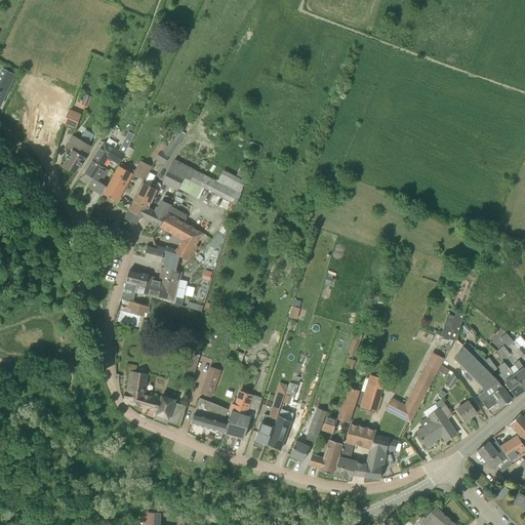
[(0,104),(1,105),(15,74),(2,68),(0,72),(0,104)]
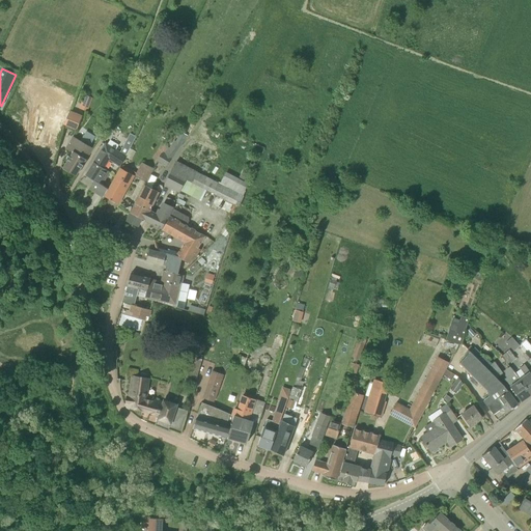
[(92,99),(85,95),(80,109),(87,112),(92,99)]
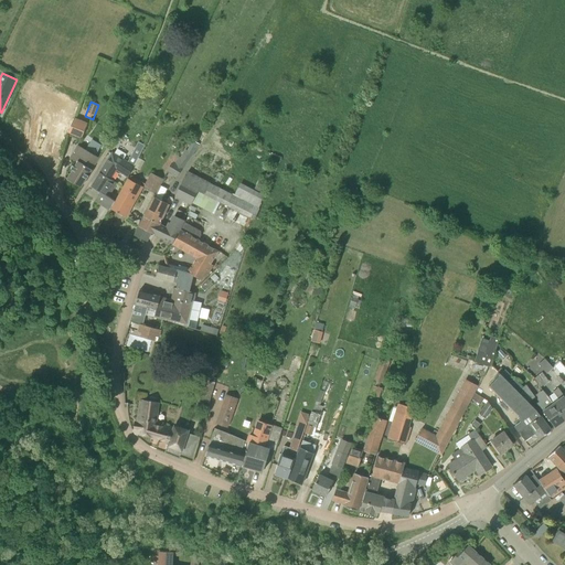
[(81,138),(87,123),(74,117),(67,132),(81,138)]
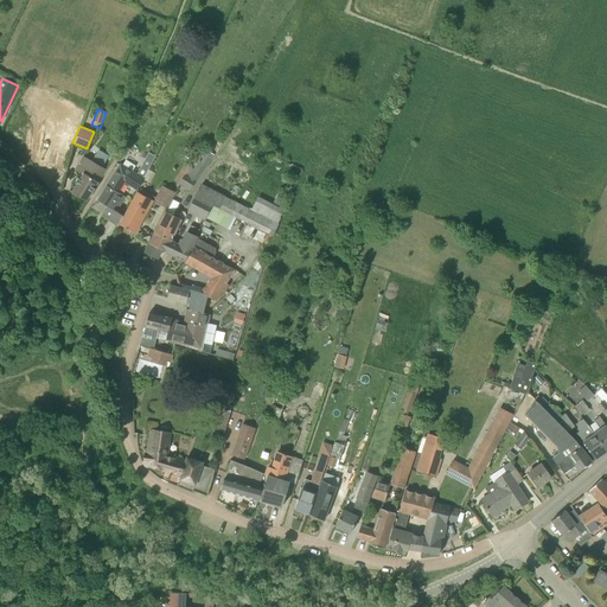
[(216,154),(208,148),(196,167),(186,163),(174,178),(179,180),(178,183),(190,192),(216,154)]
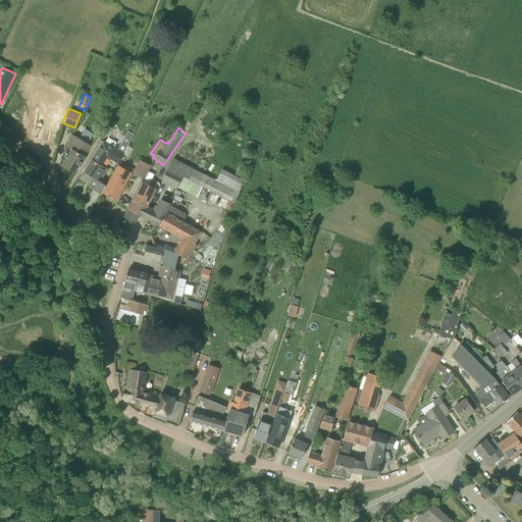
[(74,172),(91,145),(71,134),(65,145),(72,149),(62,165),(74,172)]
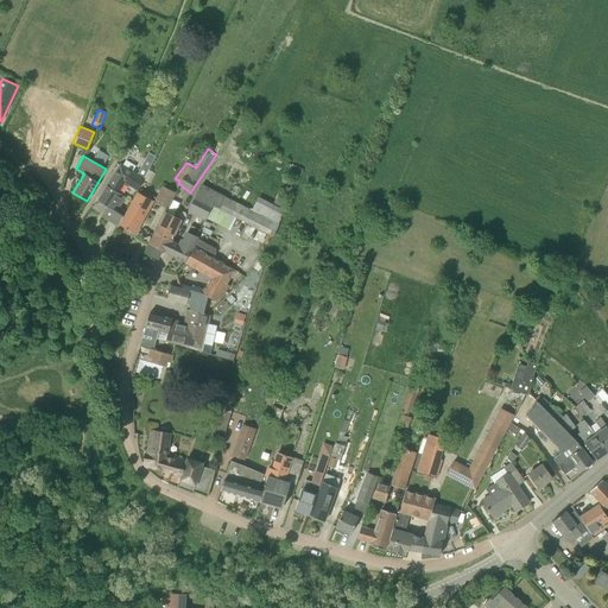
[(260,194),(253,208),(279,223),(306,168),(293,162),(276,201),(260,194)]
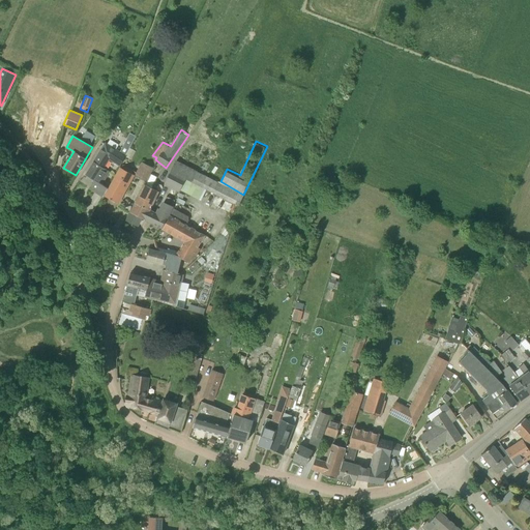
[(125,156),(131,145),(124,142),(119,151),(106,142),(86,174),(95,180),(90,187),(97,193),(109,171),(105,168),(109,160),(119,167),(125,156)]
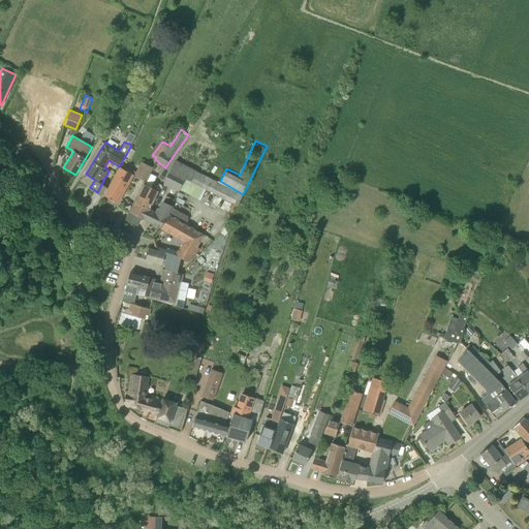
[(176,158),(163,184),(179,190),(190,166),(176,158)]
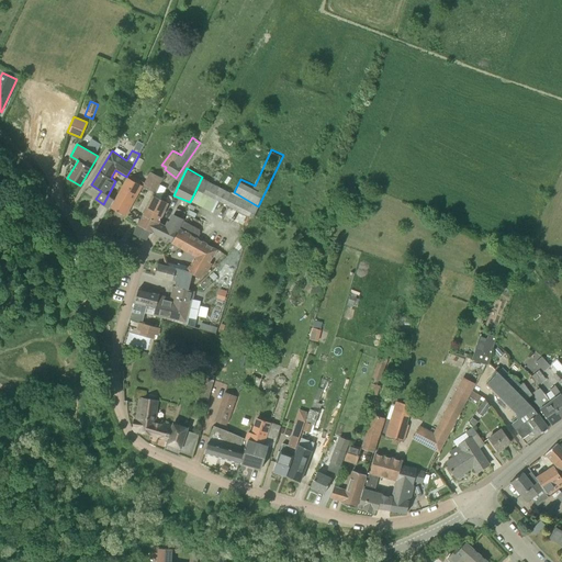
[(155,192),(163,178),(150,171),(143,186),(155,192)]
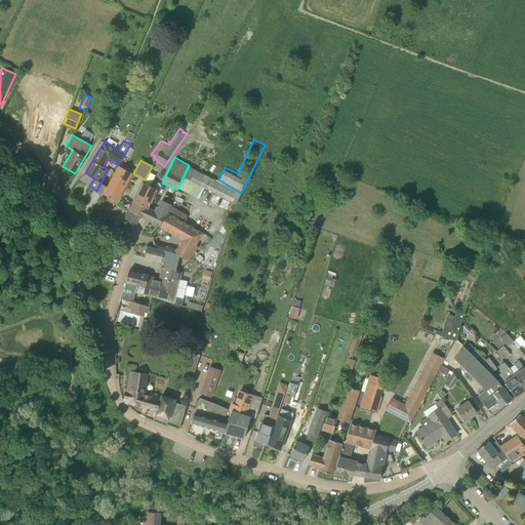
[(115,200),(132,168),(121,162),(103,194),(115,200)]
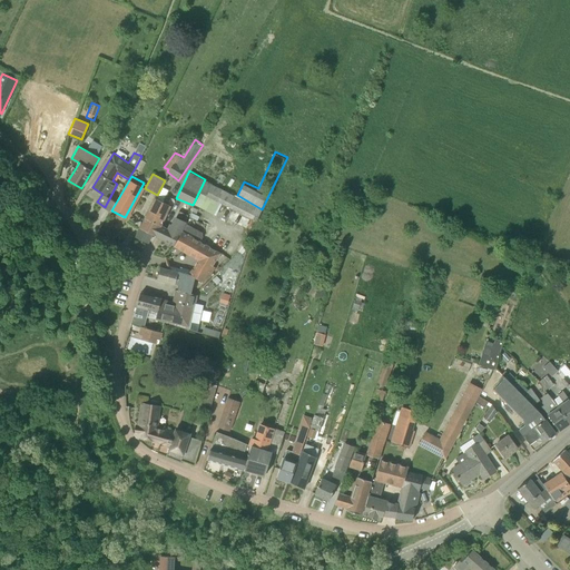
[(161,202),(156,198),(136,236),(147,242),(151,234),(155,236),(170,205),(161,202)]
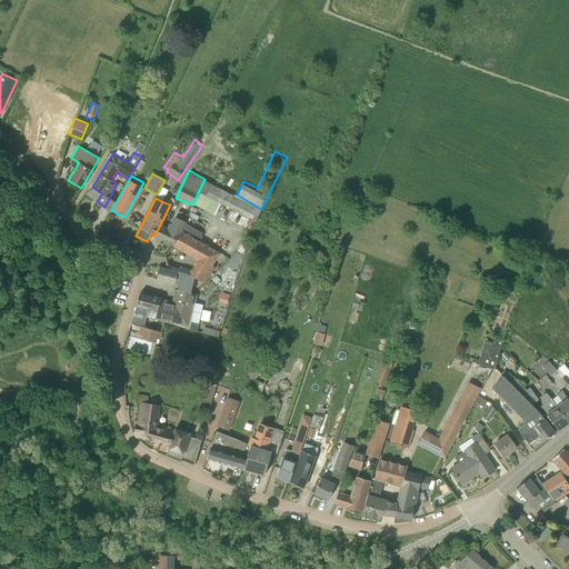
[(175,245),(188,217),(189,216),(179,211),(172,226),(170,225),(163,240),(175,245)]
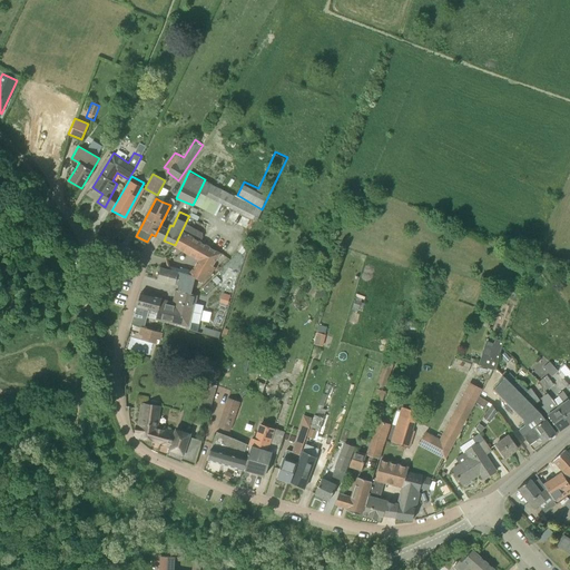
[(186,223),(175,245),(198,258),(190,271),(160,263),(157,279),(179,285),(178,288),(192,292),(196,277),(204,283),(208,275),(210,276),(216,266),(213,265),(222,252),(200,239),(203,237),(203,233),(186,223)]
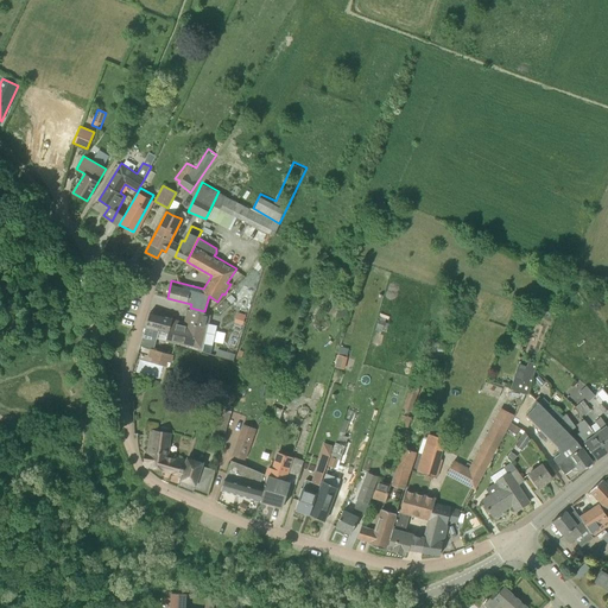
[(201,353),(210,316),(203,315),(189,311),(184,327),(171,324),(168,334),(165,342),(201,353)]
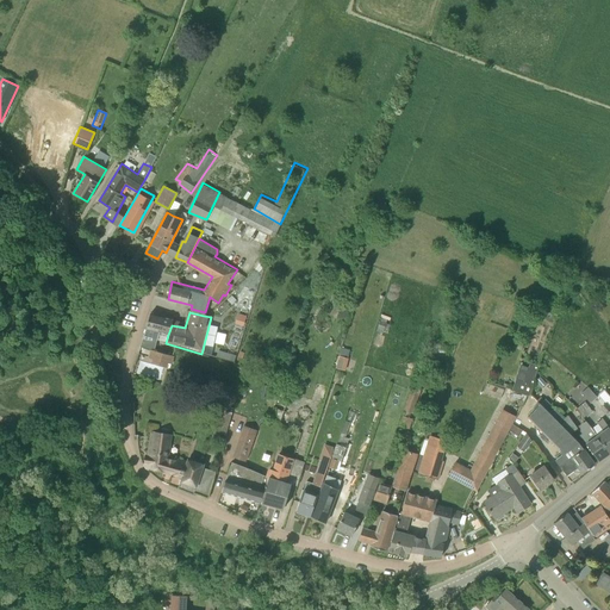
[(238,312),(237,323),(246,324),(247,315),(238,312)]
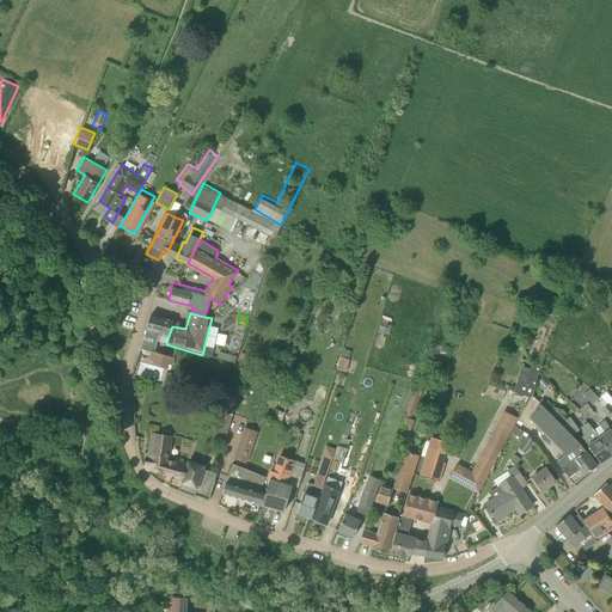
[(172,326),(173,322),(151,316),(141,348),(152,352),(152,343),(153,341),(163,342),(165,335),(169,336),(172,326)]
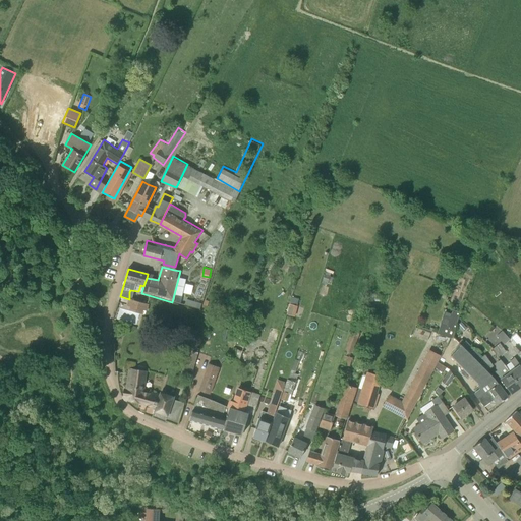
[(287,314),(294,316),(298,300),(292,298),(287,314)]
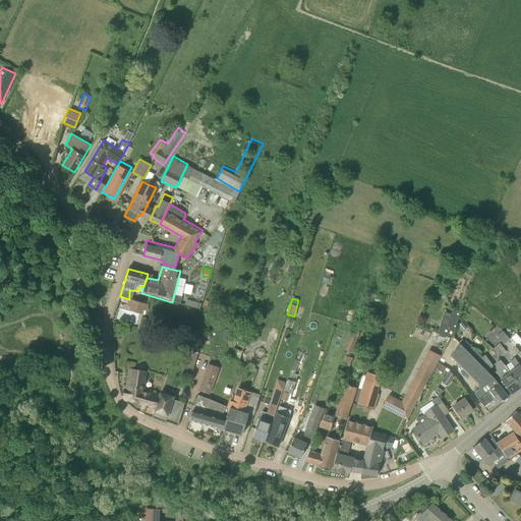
[(147,310),(148,304),(127,299),(126,305),(129,306),(128,310),(141,313),(142,309),(147,310)]
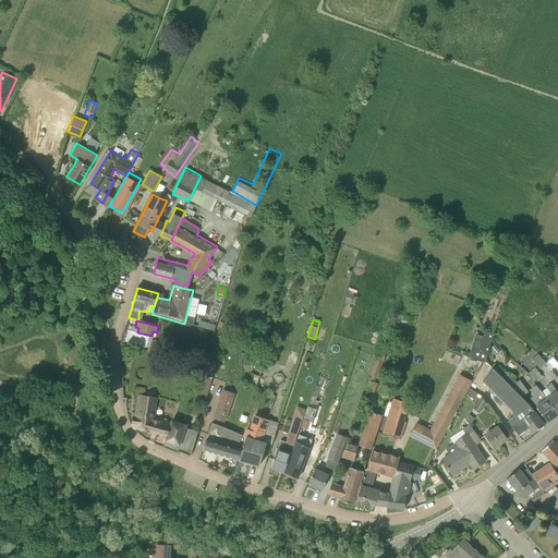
[(487,352),(493,337),(476,331),(472,347),(487,352)]
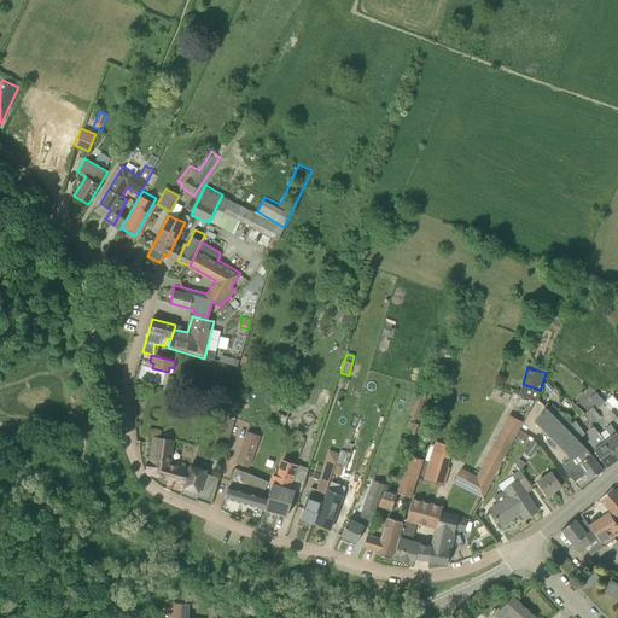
[(285,430),(295,396),(283,392),(273,424),(285,430)]
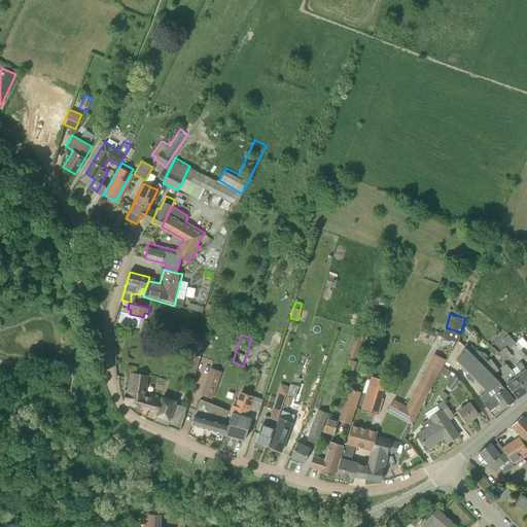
[(356,358),(362,338),(355,335),(348,355),(356,358)]
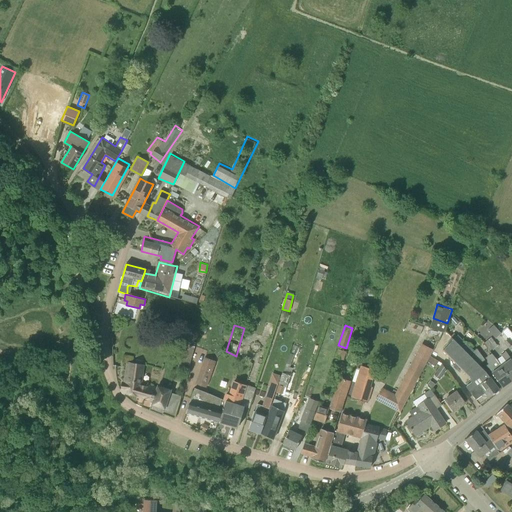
[(495,339),(501,333),(494,325),(488,330),(495,339)]
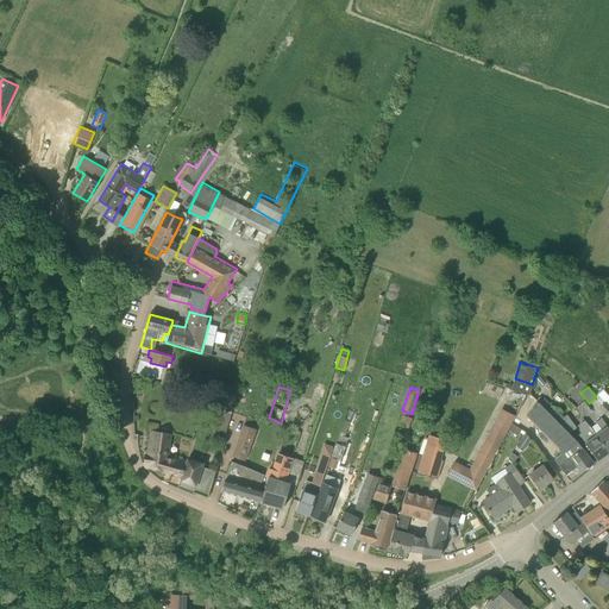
[(545,399),(539,403),(546,410),(551,405),(545,399)]
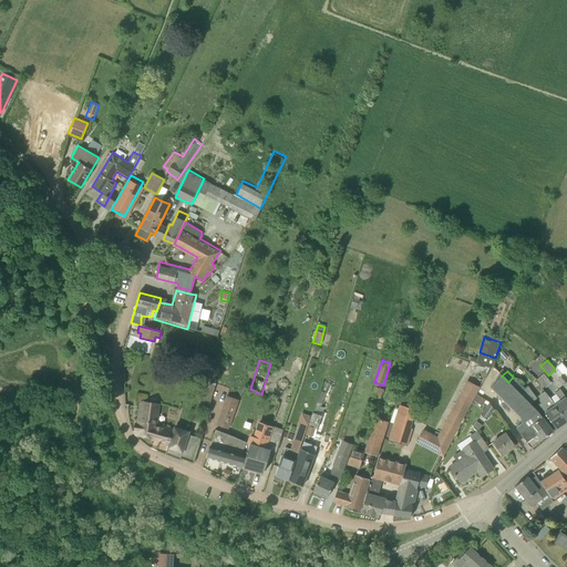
[(542,389),(550,382),(544,373),(535,380),(542,389)]
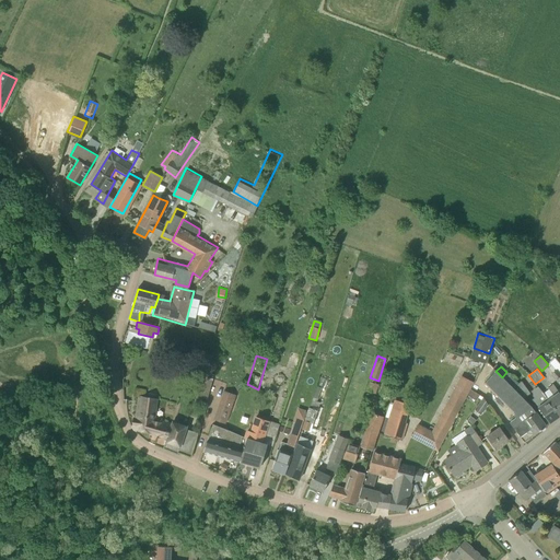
[(523,398),(513,388),(502,377),(496,371),(486,381),(487,382),(486,383),(514,412),(518,408),(522,413),(524,412),(527,417),(535,411),(531,407),(523,398)]
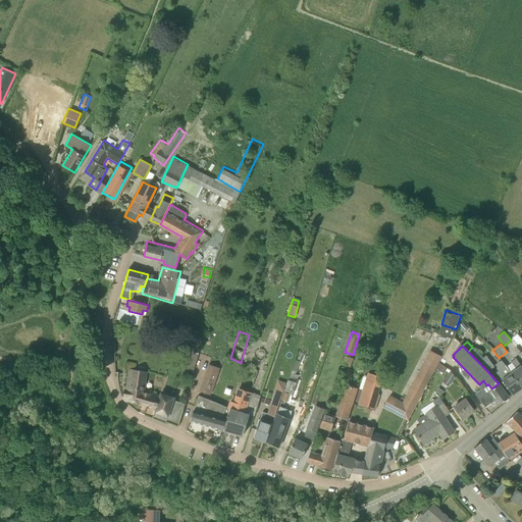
[(487,371),(494,367),(485,356),(478,362),(487,371)]
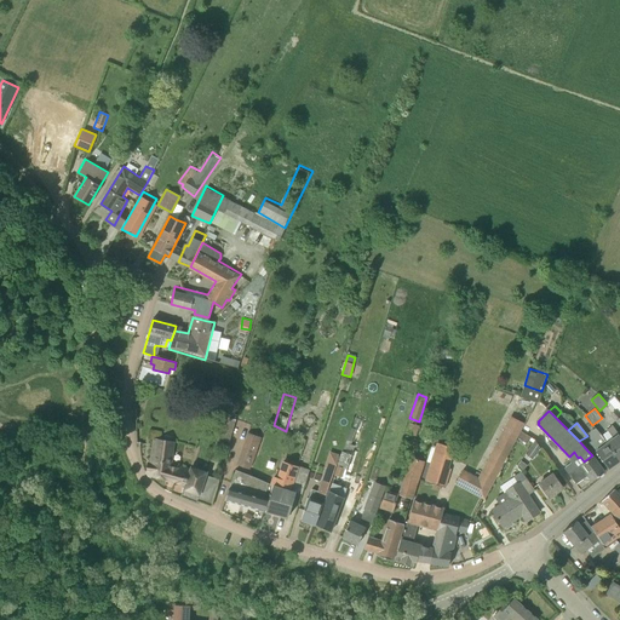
[(231,438),(233,425),(223,424),(220,437),(231,438)]
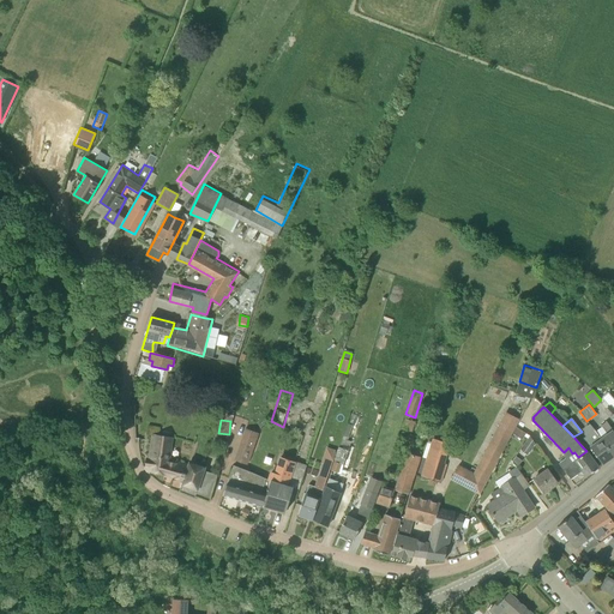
[(613,457),(613,455),(613,432),(607,421),(601,426),(602,427),(595,432),(613,457)]
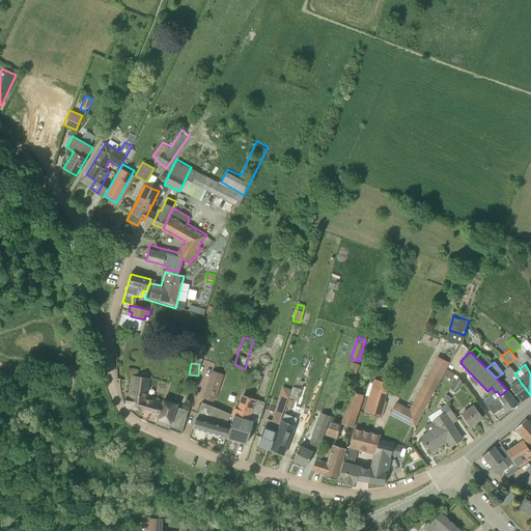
[(521,401),(530,395),(514,373),(509,367),(505,370),(505,375),(506,378),(504,379),(521,401)]
